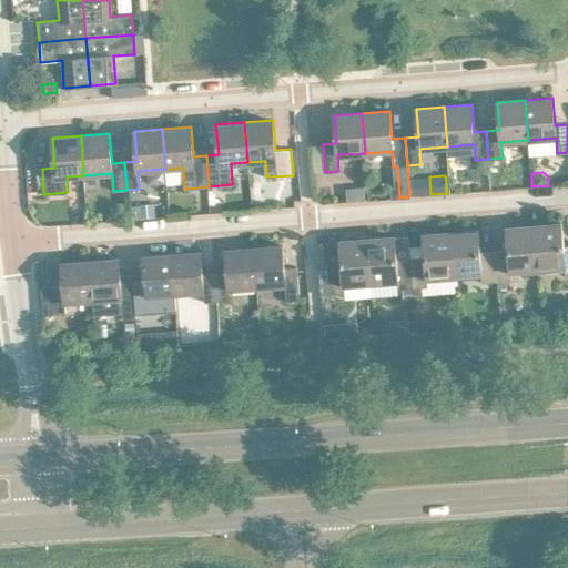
[(154,203),(140,204),(141,217),(155,216),(154,203)]
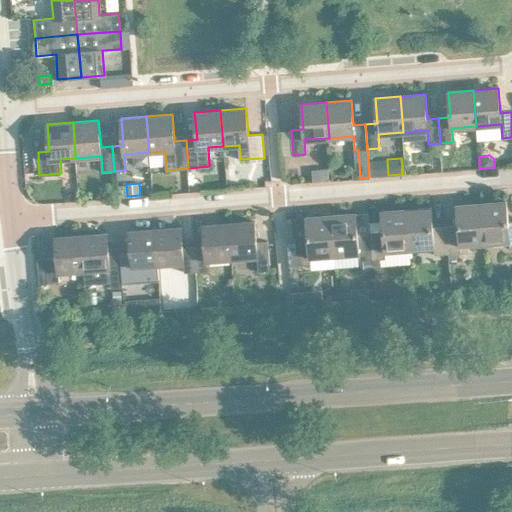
[(506,201),(481,203),(485,243),(509,241),(510,248),(511,248),(511,220),(508,220),(506,201)]
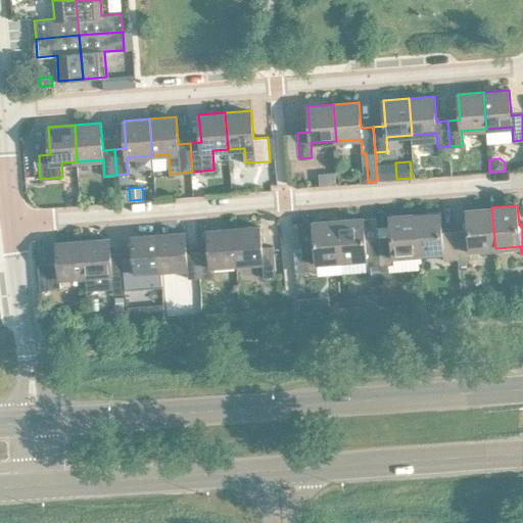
[(468,229),(455,230),(458,258),(459,258),(466,258),(471,257),(470,250),(495,248),(491,207),(467,209),(468,229)]
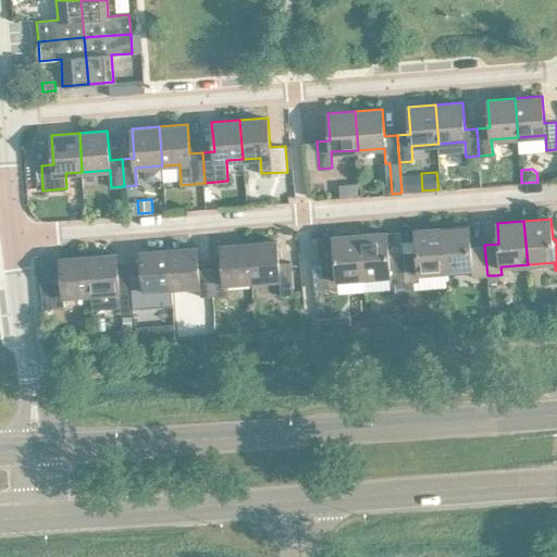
[(469,225),(442,227),(446,271),(472,269),(473,276),(487,275),(484,245),(471,246),(469,225)]
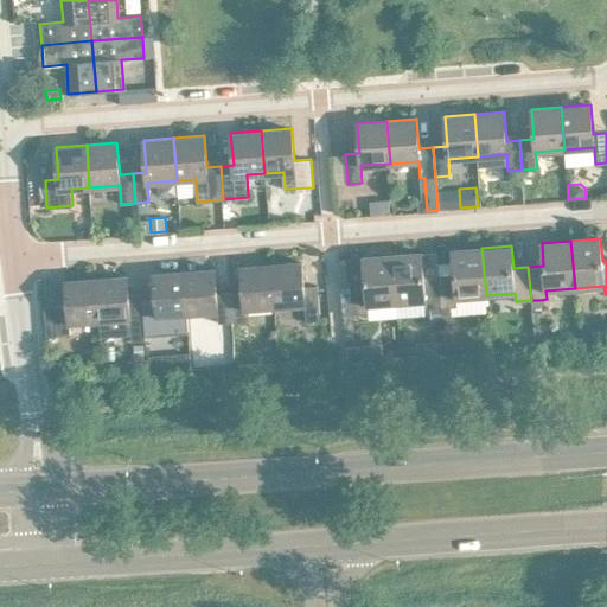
[(454,273),(439,274),(442,307),(458,306),(457,298),(486,295),(481,248),(452,250),(454,273)]
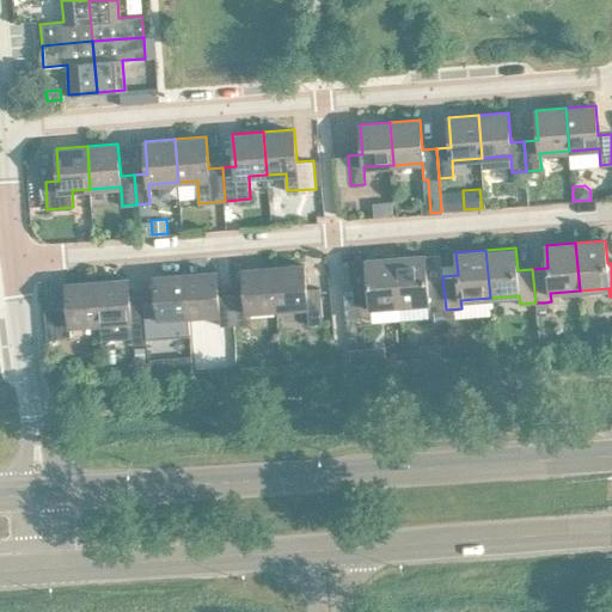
[(426,255),(396,257),(399,305),(429,303),(429,311),(446,310),(442,276),(428,277),(426,255)]
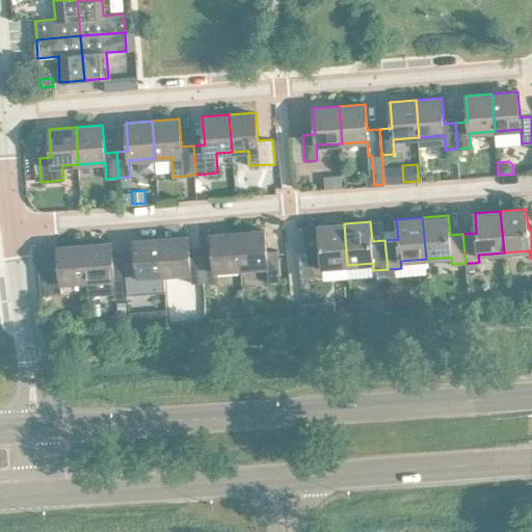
[(347,265),(344,223),(318,225),(320,245),(307,246),(309,275),(322,274),(322,267),(347,265)]
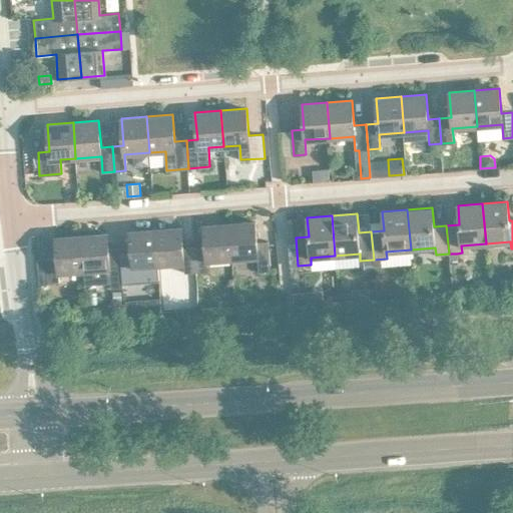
[(255,221),(229,223),(232,259),(258,257),(260,272),(271,271),(269,240),(258,241),(255,221)]
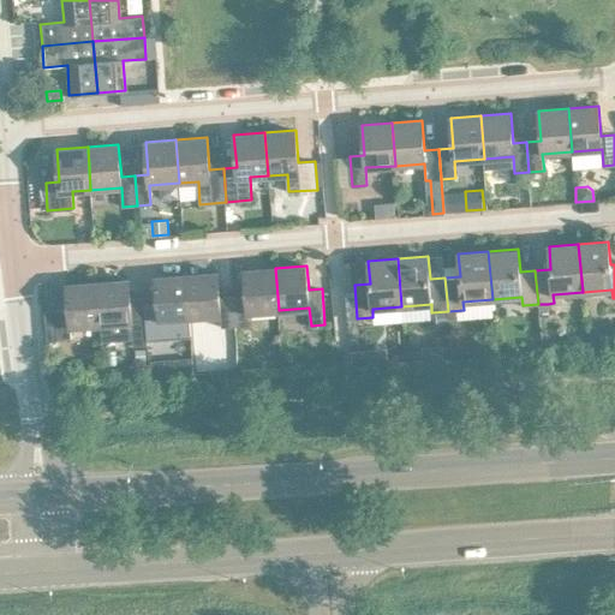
[(246,294),(233,296),(236,326),(249,324),(249,312),(279,310),(275,268),(244,270),(246,294)]
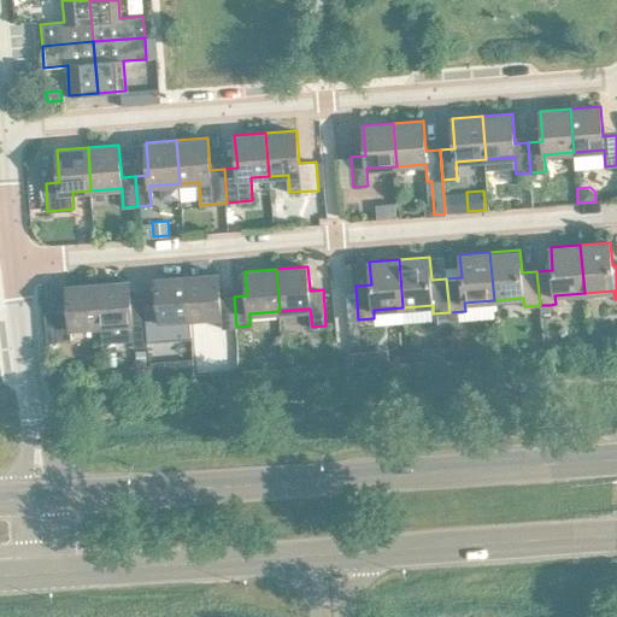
[(218,272),(187,276),(191,318),(222,316),(222,328),(235,327),(236,327),(234,297),(221,298),(218,272)]
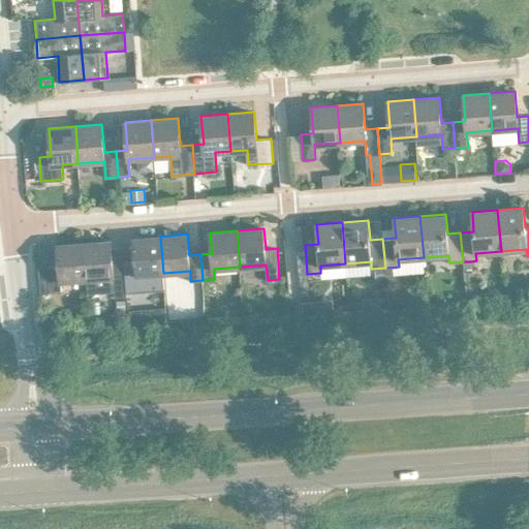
[(135,259),(124,260),(126,291),(138,290),(137,275),(163,273),(160,237),(133,239),(135,259)]
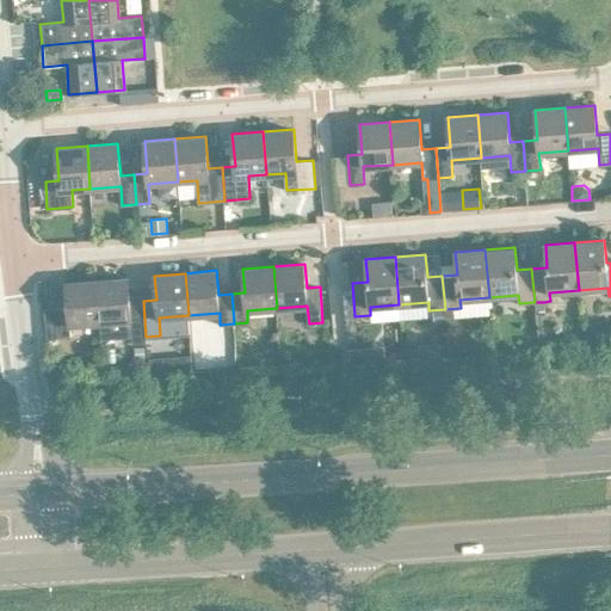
[(97,279),(100,322),(102,339),(133,337),(133,343),(147,341),(146,337),(143,301),(142,301),(141,295),(129,296),(128,277),(97,279)]
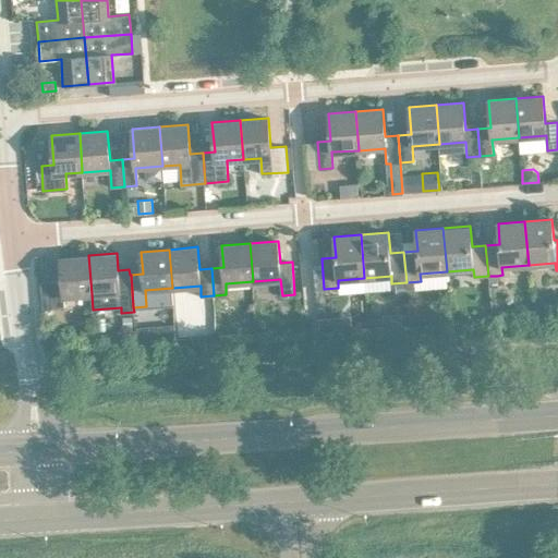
[(64,296),(92,294),(88,255),(60,257),(62,280),(50,281),(51,294),(52,308),(64,307),(64,296)]
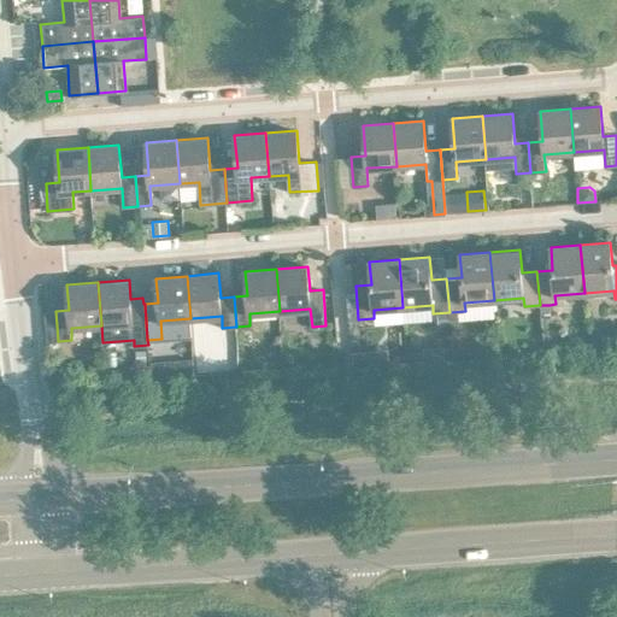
[(604,324),(588,325),(588,344),(604,344),(604,324)]
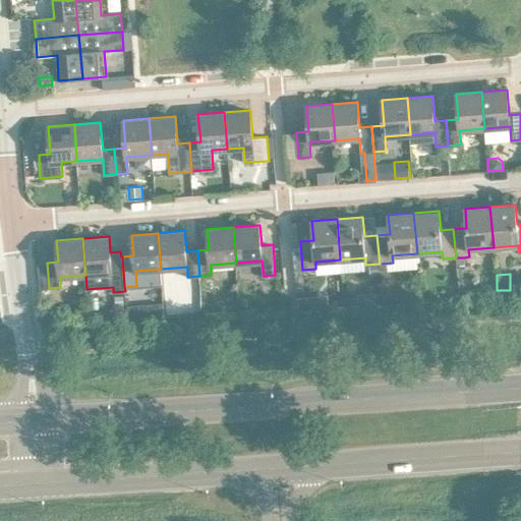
[(48,275),(39,276),(40,288),(49,288),(48,275)]
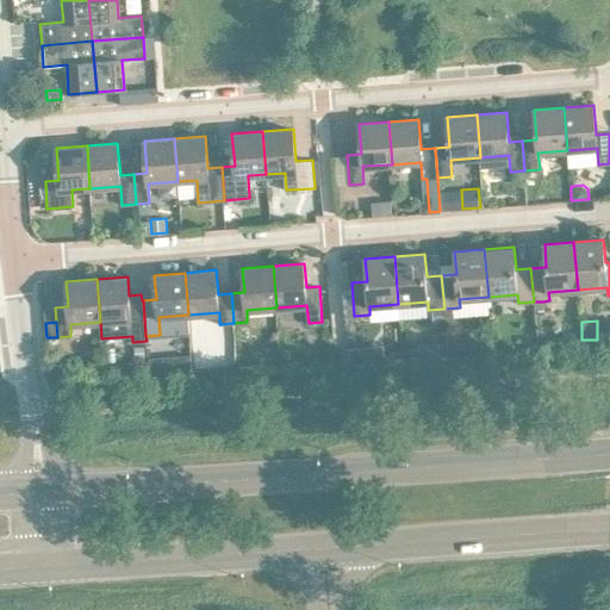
[(144,346),(135,347),(136,358),(145,358),(144,346)]
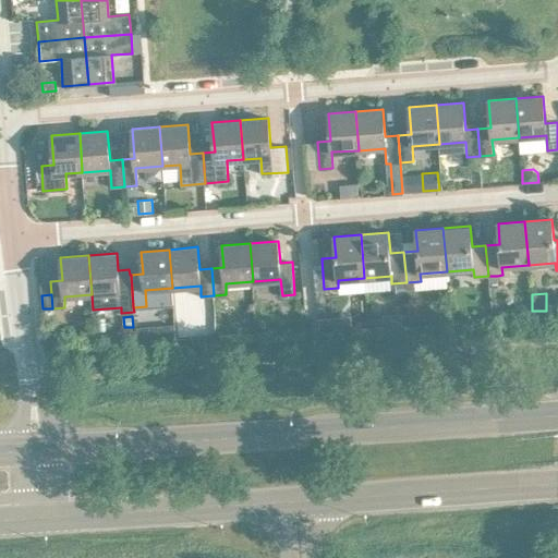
[(335,317),(318,318),(318,319),(319,332),(337,331),(335,317)]
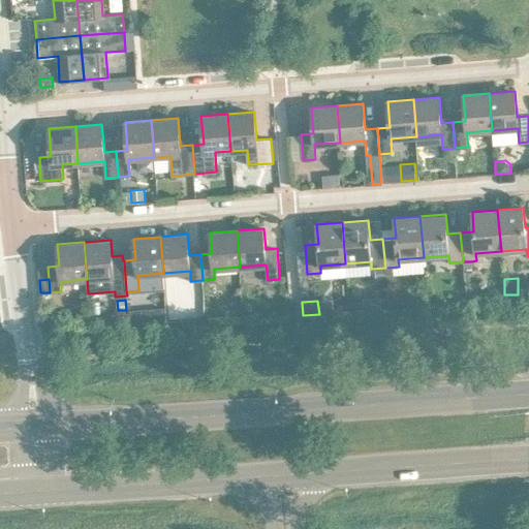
[(362,301),(349,302),(350,310),(363,309),(362,301)]
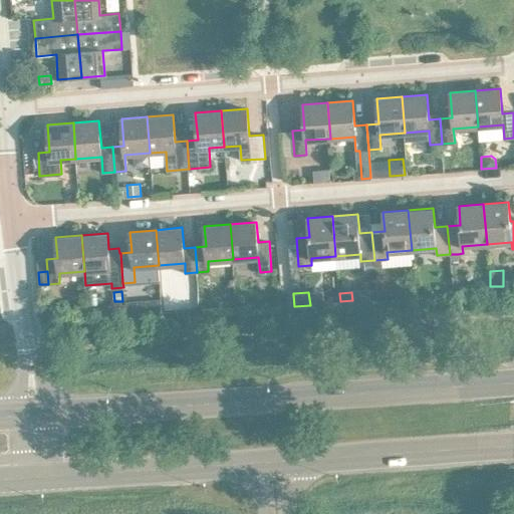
[(142,300),(125,301),(126,318),(144,316),(142,300)]
